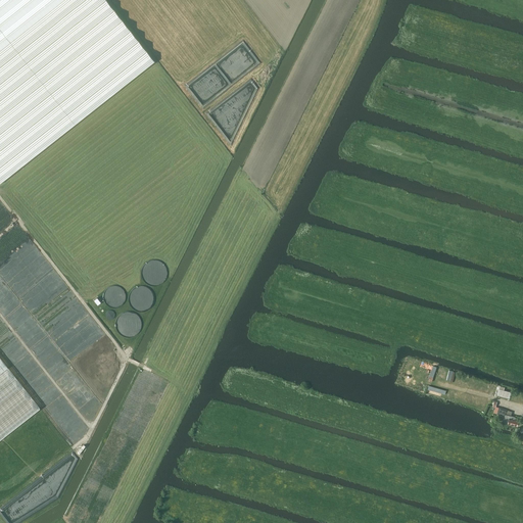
[(0,0),(0,183),(154,61),(105,0),(0,0)]
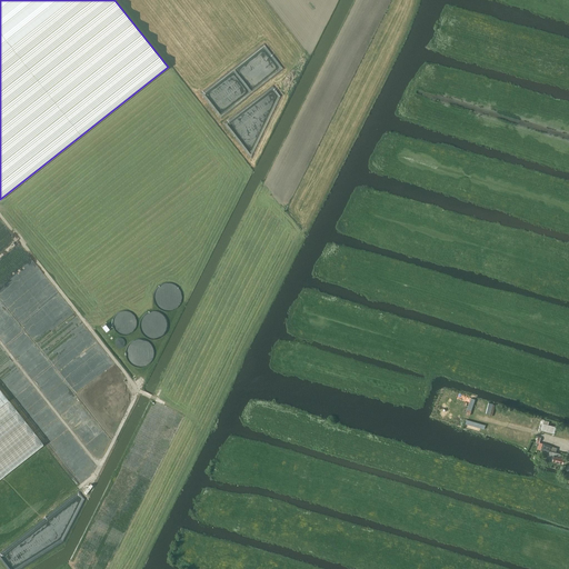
[(160,285),(162,308),(181,307),(179,283),(160,285)]
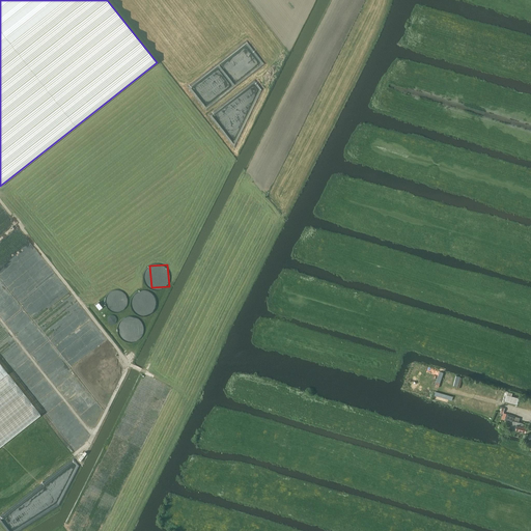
[(157,312),(155,291),(134,294),(136,314),(157,312)]
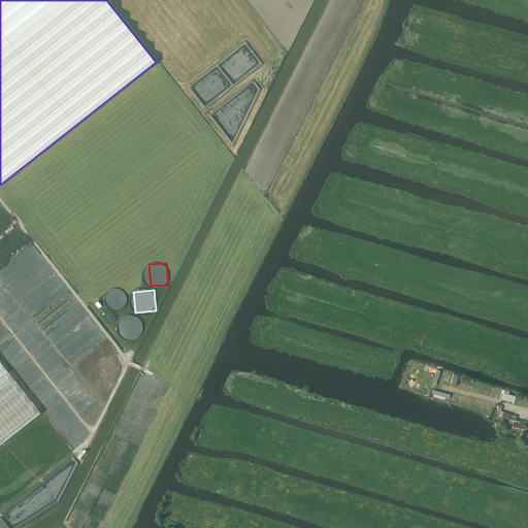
[(112,323),(117,316),(109,312),(106,319),(112,323)]
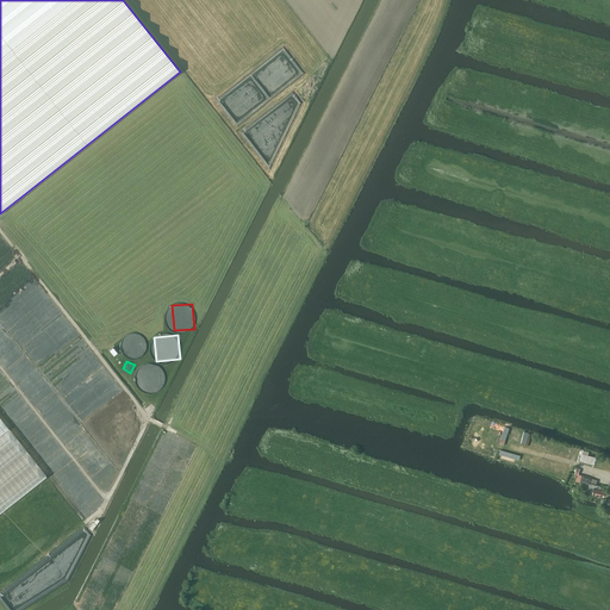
[(163,369),(144,368),(142,388),(161,391),(163,369)]
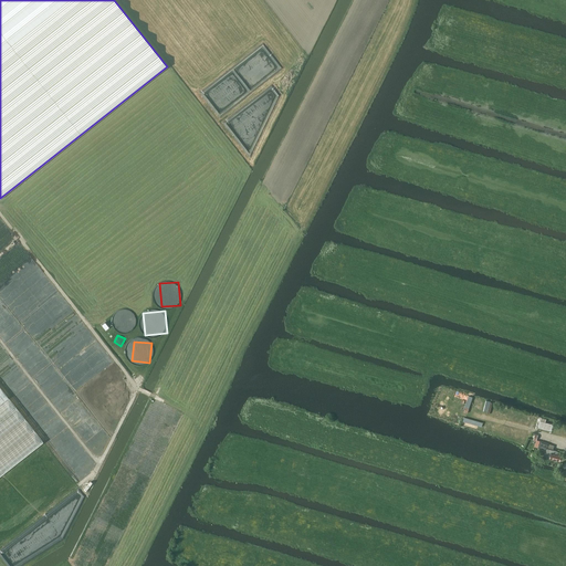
[(0,475),(3,474),(43,442),(44,441),(9,397),(0,386),(0,475)]
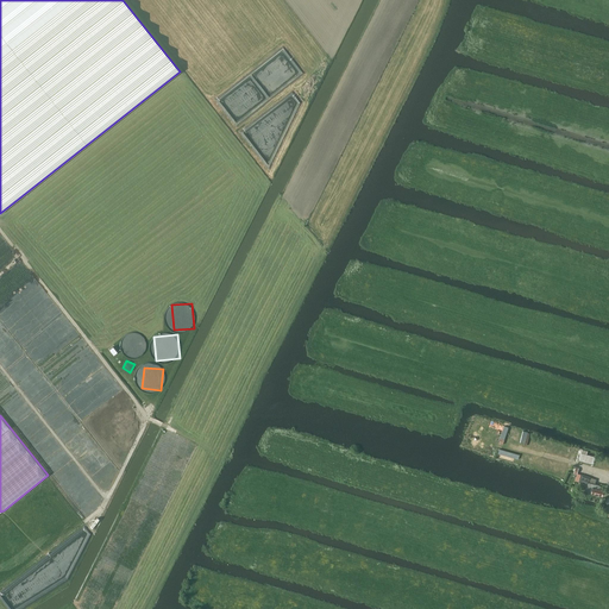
[(500,450),(498,454),(519,459),(520,454),(500,450)]
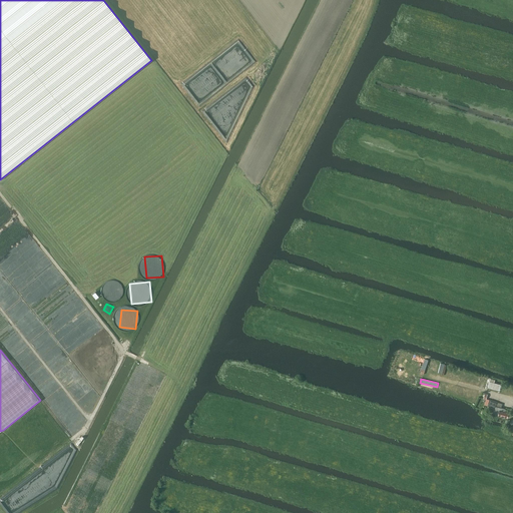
[(493,389),(498,391),(501,382),(490,379),(489,382),(494,383),(493,389)]
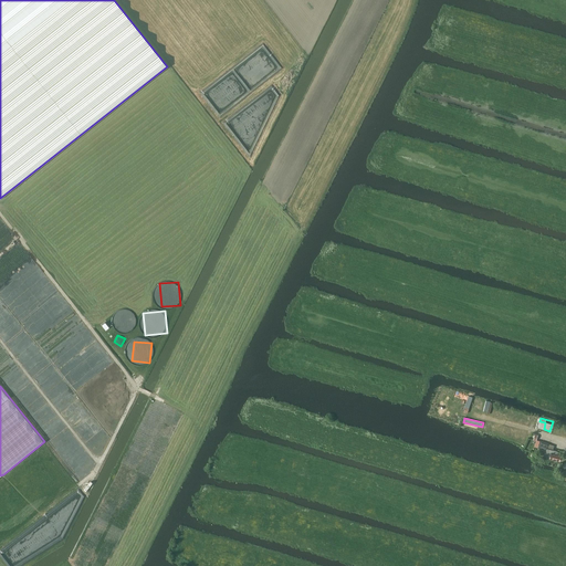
[(546,450),(545,457),(559,461),(562,456),(556,454),(557,452),(558,452),(547,449),(548,444),(541,441),(538,448),(546,450)]
